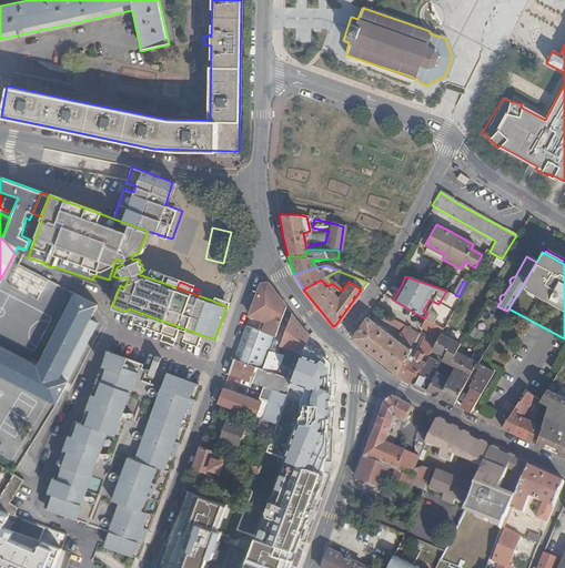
[(265,282),(260,283),(246,315),(276,326),(281,316),(284,307),(265,282)]
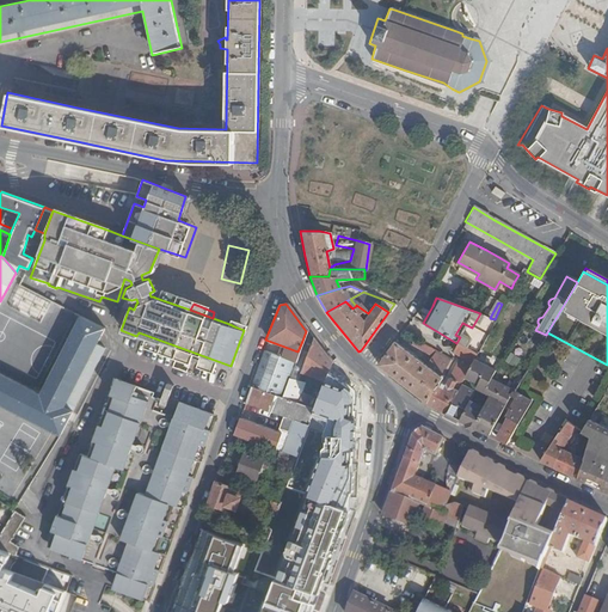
[(481,312),(480,313),(472,328),(462,323),(455,335),(460,337),(467,342),(464,347),(476,354),(495,319),(490,318),(481,312)]
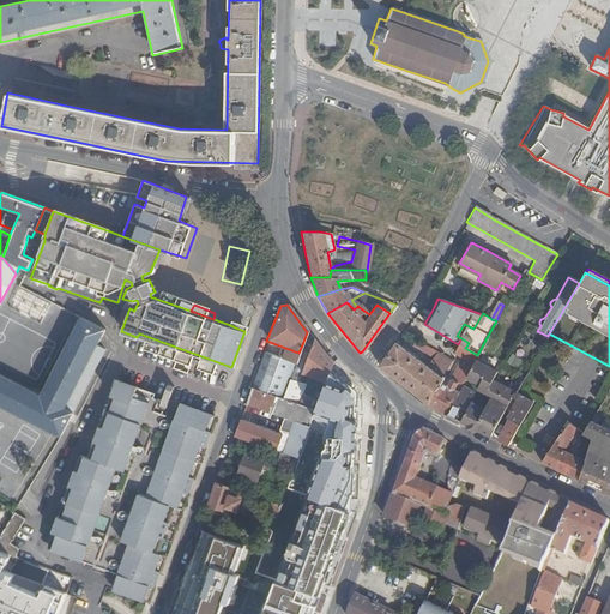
[(0,407),(7,410),(58,437),(76,404),(78,405),(83,397),(79,396),(104,349),(95,344),(103,330),(78,317),(60,353),(38,395),(0,375),(0,407)]
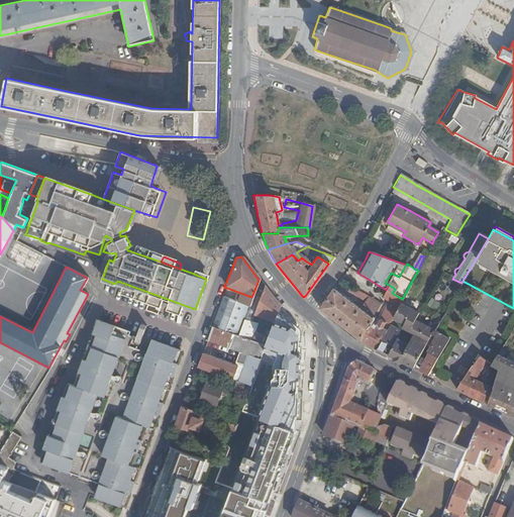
[(389,285),(386,290),(392,293),(395,289),(389,285)]
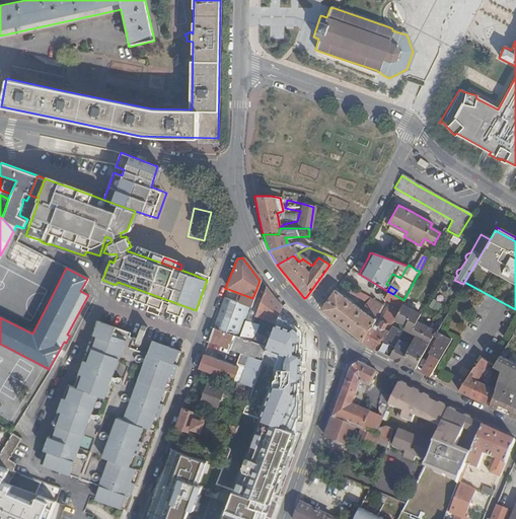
[(281,308),(265,287),(263,291),(256,308),(254,315),(275,323),(281,308)]
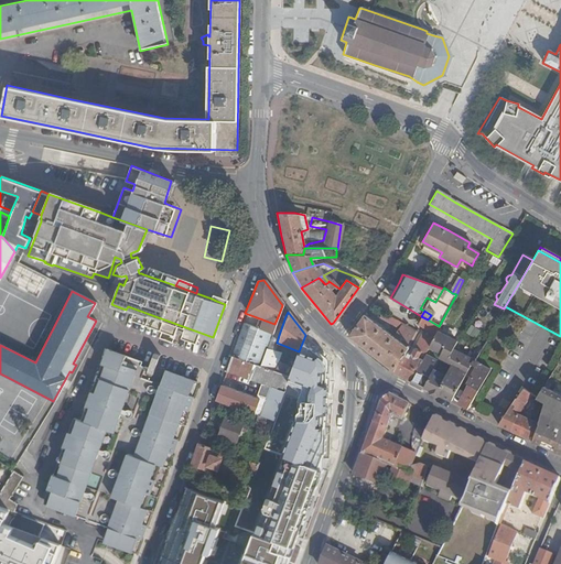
[(394,337),(363,314),(347,337),(391,370),(405,350),(414,331),(381,312),(378,316),(398,328),(394,337)]
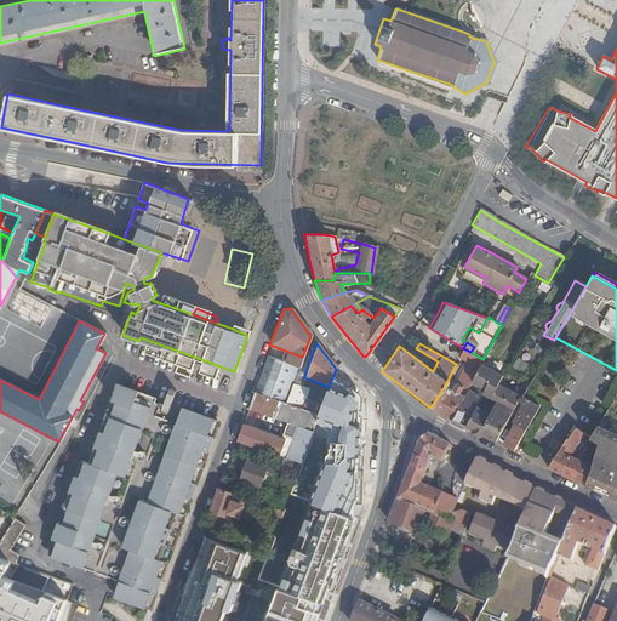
[(314,348),(307,346),(302,357),(298,366),(307,369),(314,348)]
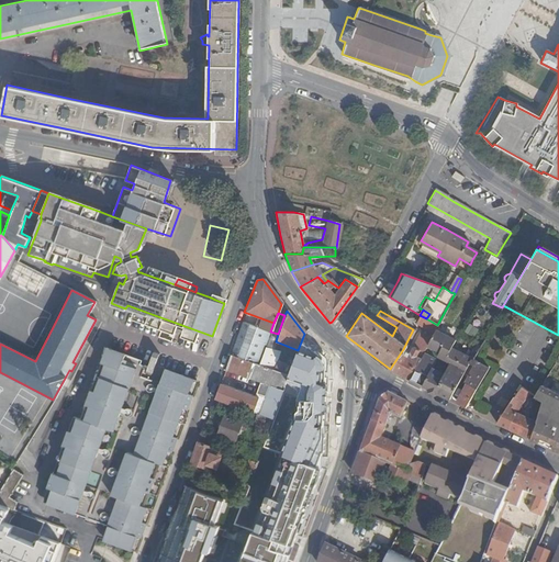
[(403,349),(390,369),(409,379),(422,353),(426,346),(427,344),(434,332),(437,325),(426,318),(420,315),(416,323),(424,327),(420,334),(422,335),(414,348),(411,347),(407,352),(403,349)]
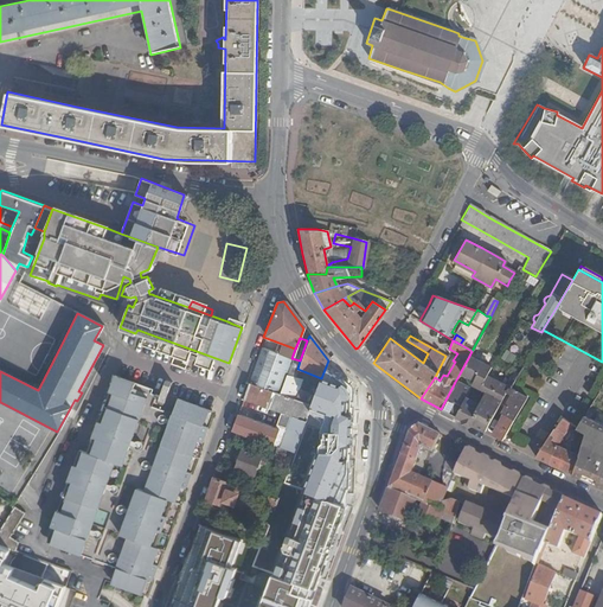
[(260,349),(247,384),(278,395),(286,376),(292,359),(260,349)]
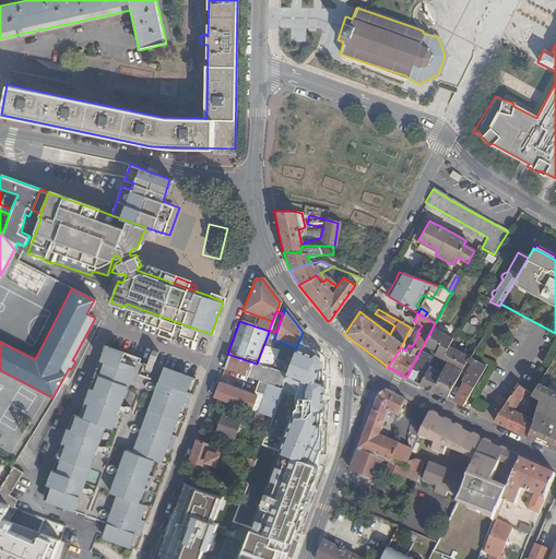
[(470,334),(474,328),(465,323),(461,330),(470,334)]
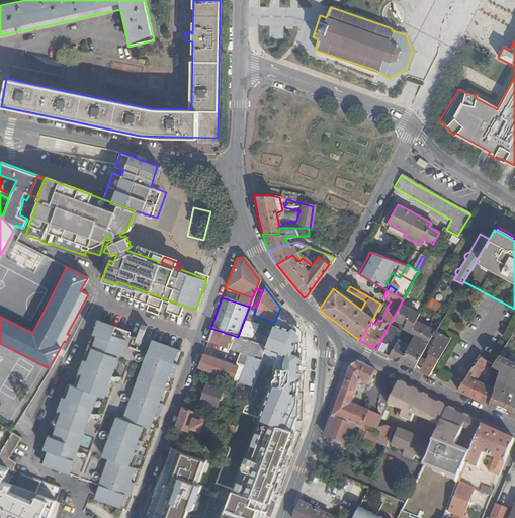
[(256,308),(249,306),(249,307),(244,321),(251,323),(254,315),(256,308)]
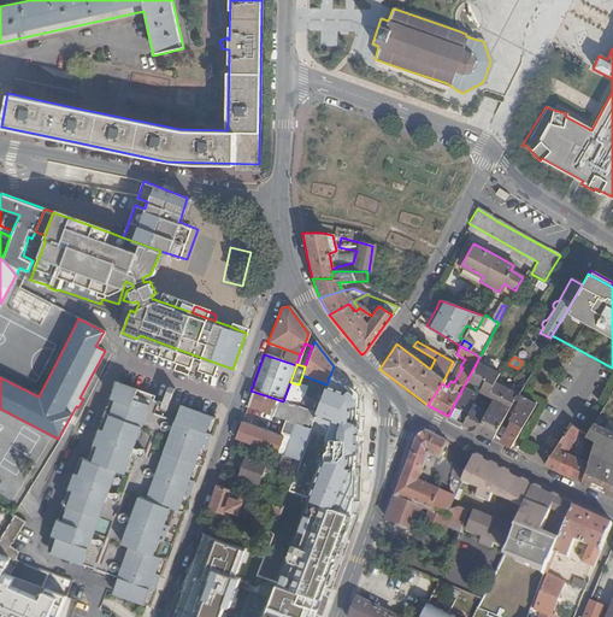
[(484,411),(473,429),(491,439),(513,399),(510,398),(500,393),(502,389),(493,385),(499,372),(487,365),(485,369),(476,364),(469,377),(475,380),(473,382),(481,387),(478,391),(491,398),(484,411)]
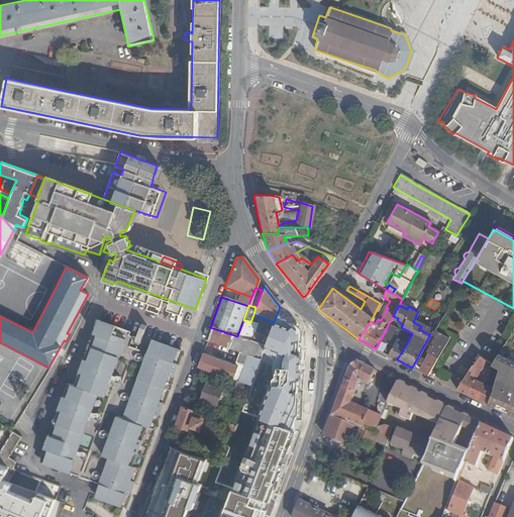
[(100,319),(95,332),(106,336),(109,330),(113,331),(116,332),(118,336),(116,340),(124,343),(129,330),(100,319)]
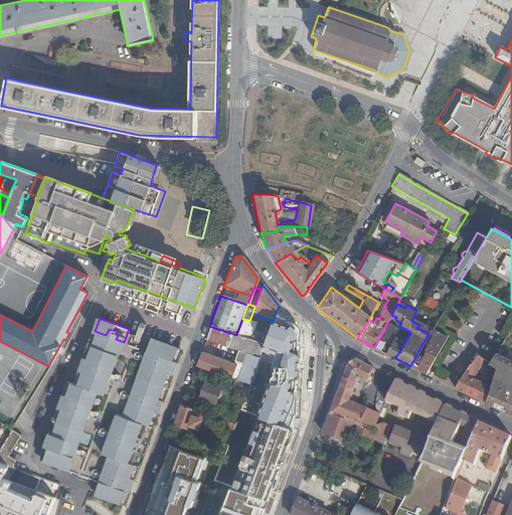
[(242,319),(236,335),(248,339),(251,331),(254,323),(249,321),(242,319)]
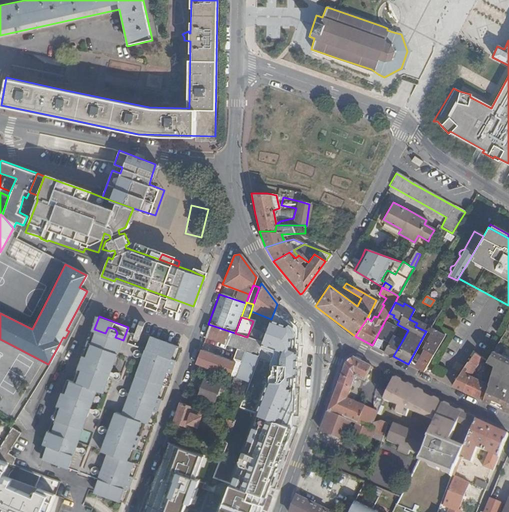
[(292,327),(271,319),(262,342),(281,349),(232,483),(263,494),(293,411),(291,390),(285,388),(286,375),(293,375),(294,352),(287,348),(288,338),(294,337),(292,327)]
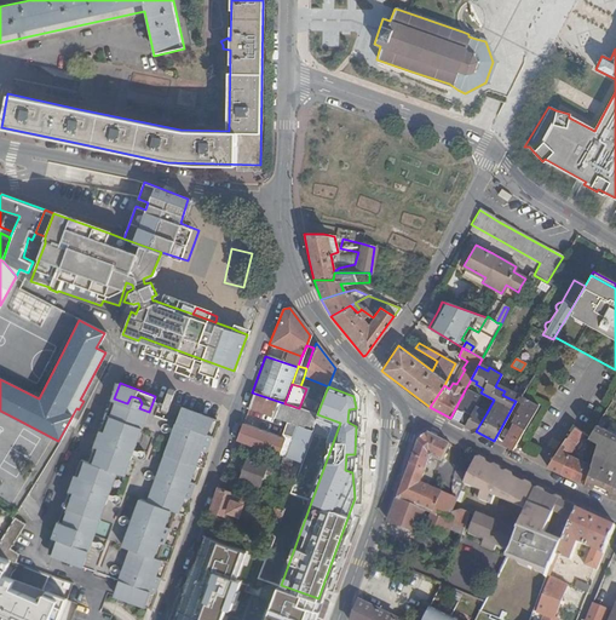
[(160,403),(170,407),(173,394),(165,390),(160,403)]
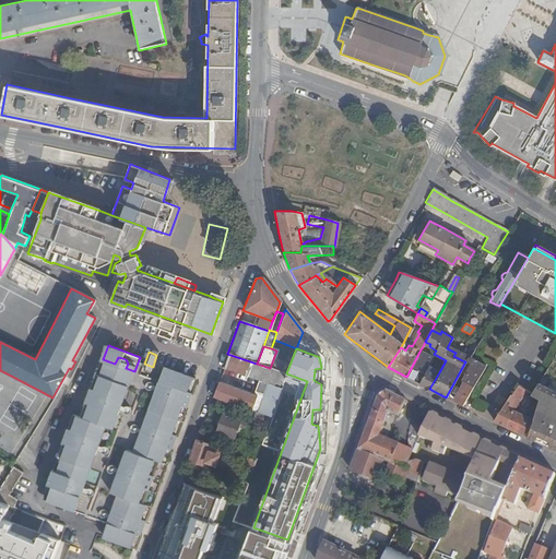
[(420,352),(406,377),(418,383),(427,366),(432,357),(420,352)]
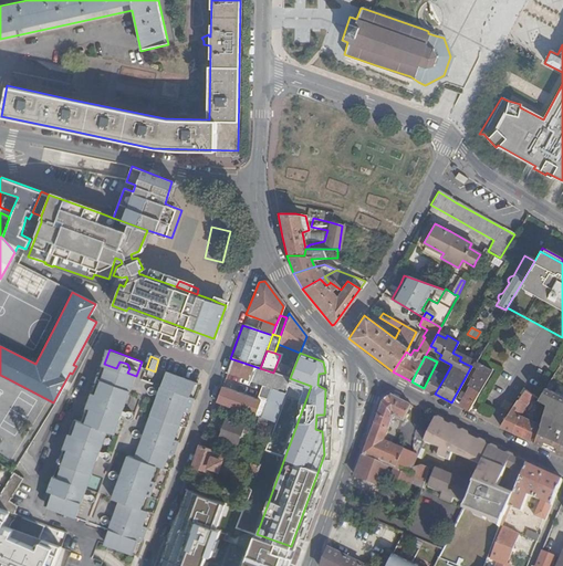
[(260,368),(230,358),(226,373),(247,380),(247,379),(261,385),(257,396),(256,400),(220,387),(215,402),(253,416),(258,417),(259,418),(273,422),(274,420),(278,412),(290,378),(273,373),(260,368)]
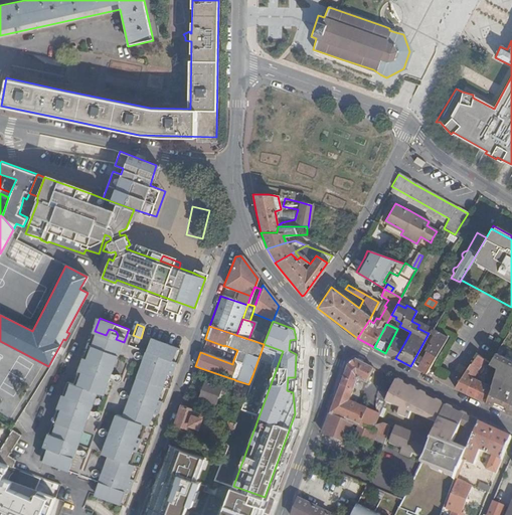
[(47,463),(100,481),(107,484),(105,491),(107,493),(114,496),(117,497),(120,496),(121,495),(123,490),(126,491),(152,419),(173,360),(148,351),(124,342),(116,339),(118,335),(116,331),(113,330),(109,329),(106,335),(95,331),(75,383),(70,381),(68,383),(65,391),(65,393),(70,395),(47,463)]
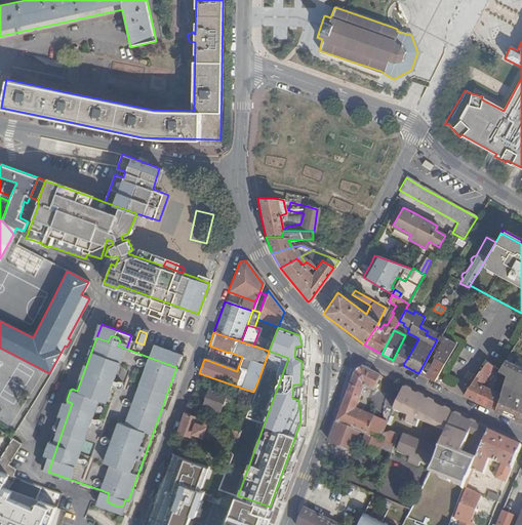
[(440,335),(437,339),(442,341),(433,357),(435,359),(443,363),(454,344),(440,335)]
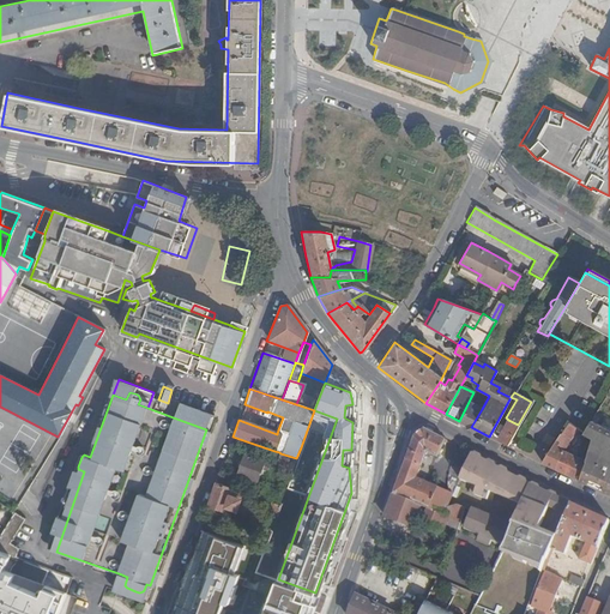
[(182,402),(176,419),(206,429),(212,413),(182,402)]
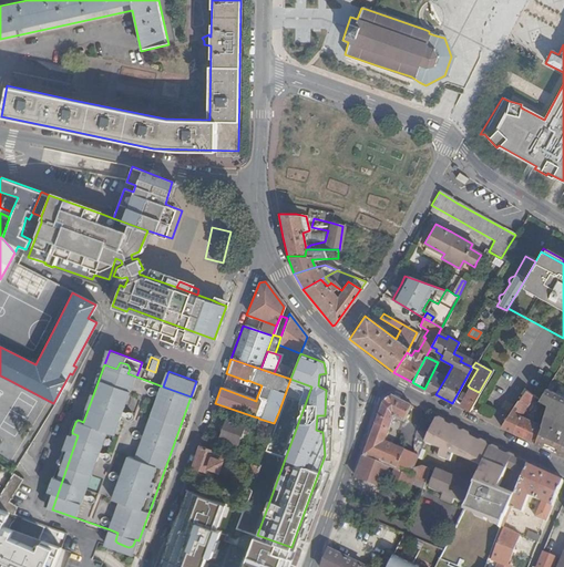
[(433,371),(424,389),(436,394),(445,378),(433,371)]
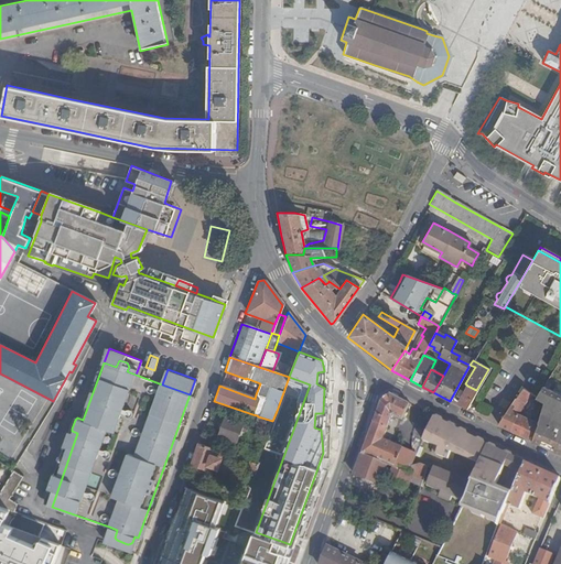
[(467,386),(456,404),(465,409),(476,390),(467,386)]
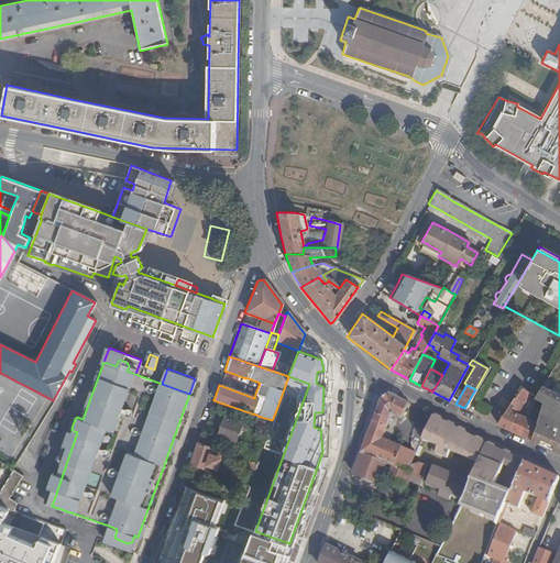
[(520,386),(495,424),(528,440),(535,422),(511,411),(517,400),(520,404),(529,393),(520,386)]
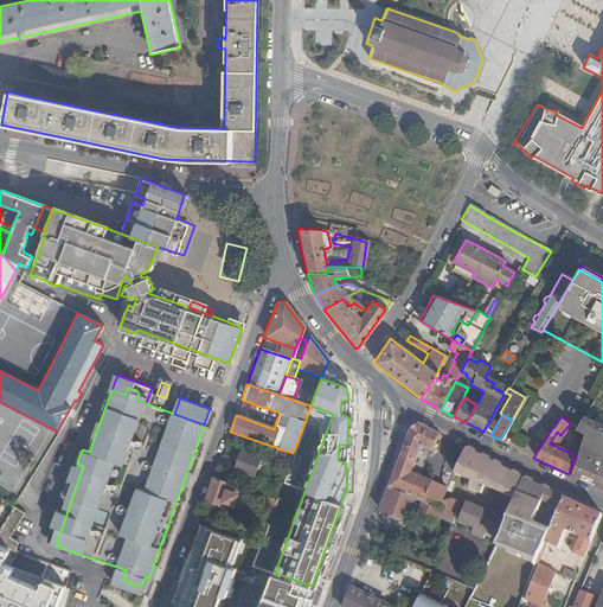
[(576,455),(569,474),(589,483),(595,470),(600,472),(602,464),(602,426),(589,420),(583,433),(579,448),(576,455)]
